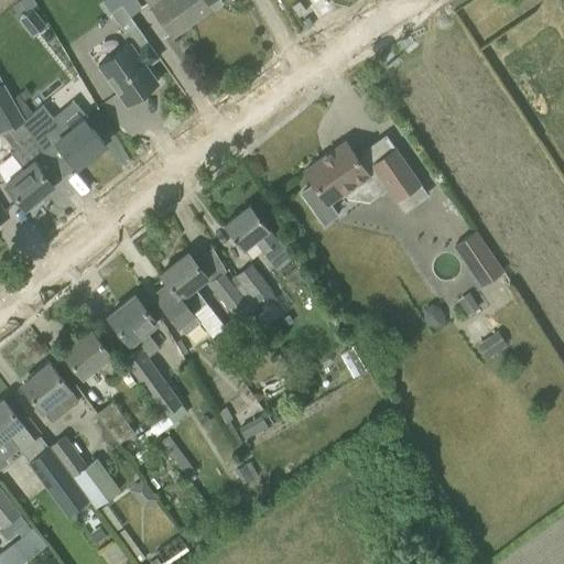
[(34,0),(18,0),(26,11),(36,2),(34,0)]
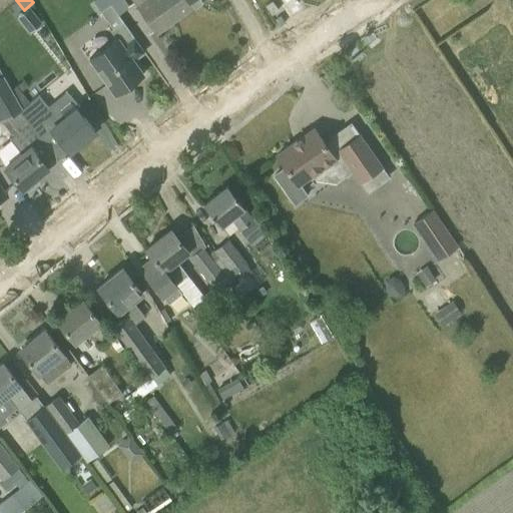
[(131,0),(133,1),(127,5),(147,34),(153,30),(155,33),(201,0),(131,0)]
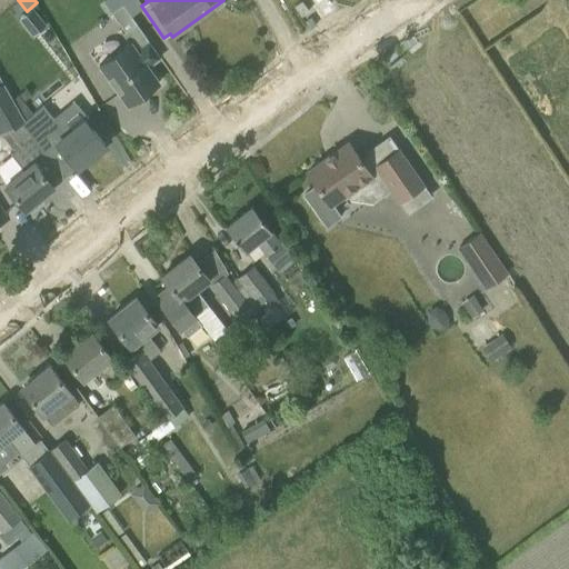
[(295,6),(301,16),(308,11),(301,1),(295,6)]
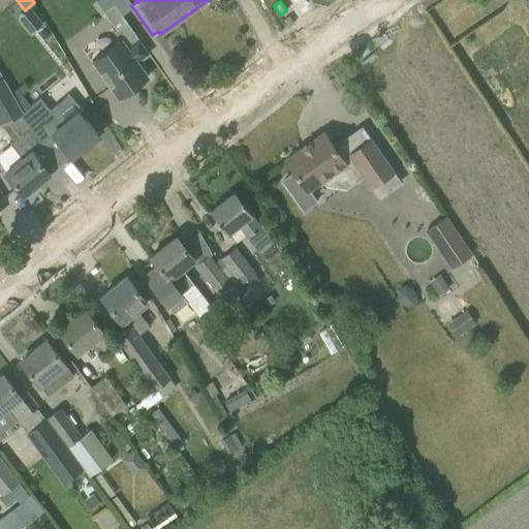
[(120,40),(92,60),(118,97),(148,76),(136,62),(149,54),(126,22),(114,31),(120,40)]
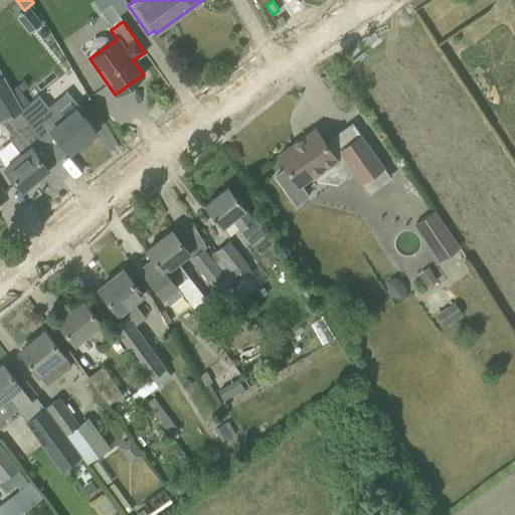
[(2,74),(0,75),(0,120),(12,135),(9,136),(16,148),(20,153),(3,166),(23,190),(25,188),(28,192),(38,183),(35,179),(48,169),(33,152),(44,143),(28,123),(21,109),(22,109),(2,74)]
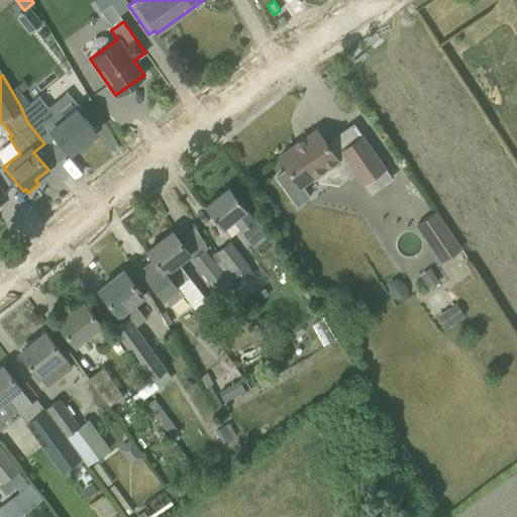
[(38,95),(22,109),(21,109),(28,123),(44,143),(57,135),(70,152),(82,142),(86,144),(95,136),(94,132),(95,131),(74,106),(77,104),(66,91),(47,106),(38,95)]
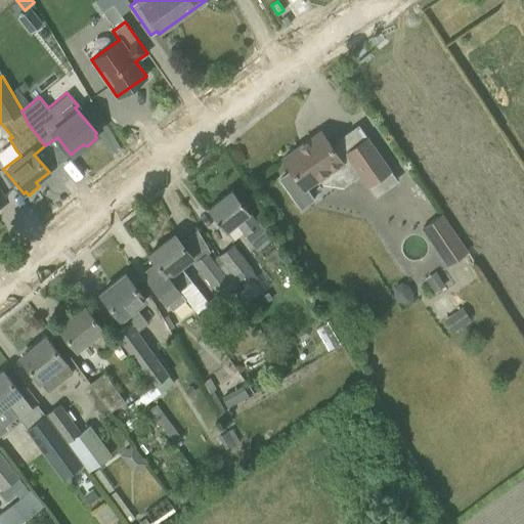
[(291,170),(278,178),(300,209),(315,199),(308,189),(350,160),(352,159),(340,142),(333,147),(320,131),(282,159),(291,170)]
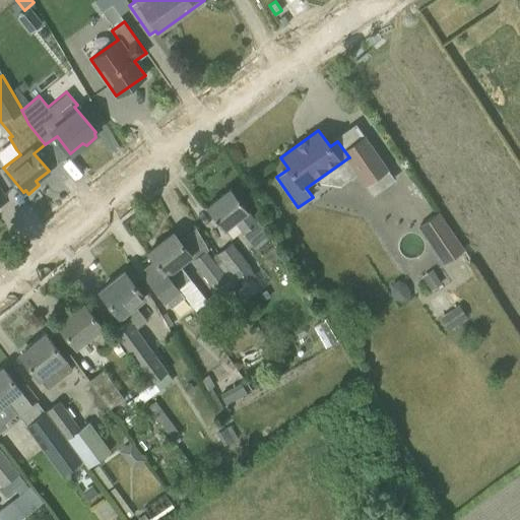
[(206,207),(218,222),(222,229),(234,220),(242,232),(256,221),(230,188),(206,207)]
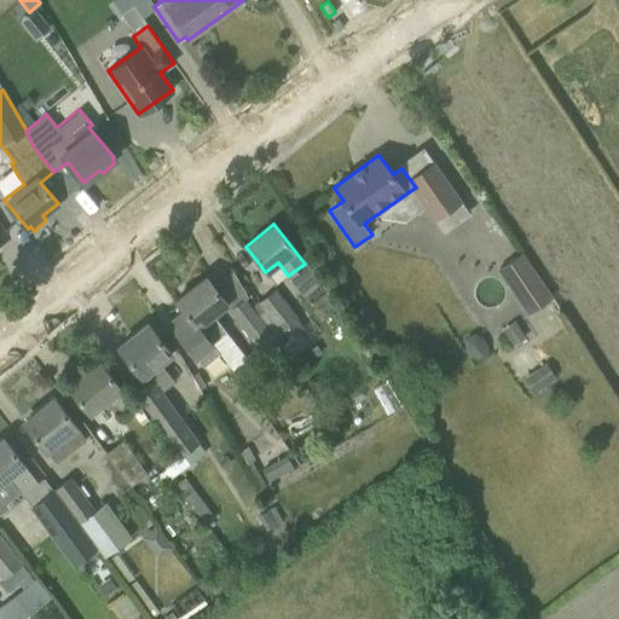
[(521,252),(497,268),(528,314),(553,298),(521,252)]
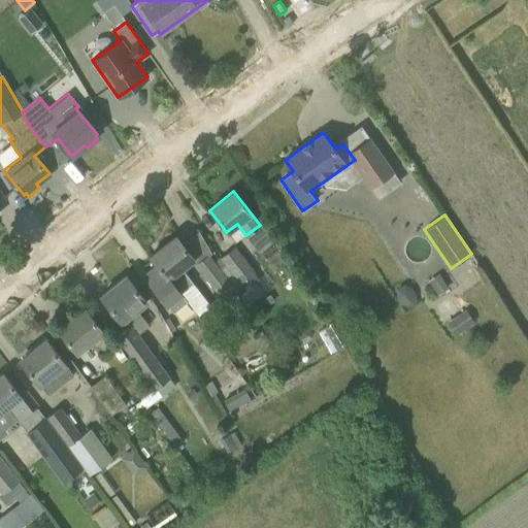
[(150,257),(158,266),(168,279),(168,278),(179,292),(193,282),(182,268),(194,259),(175,236),(150,257)]
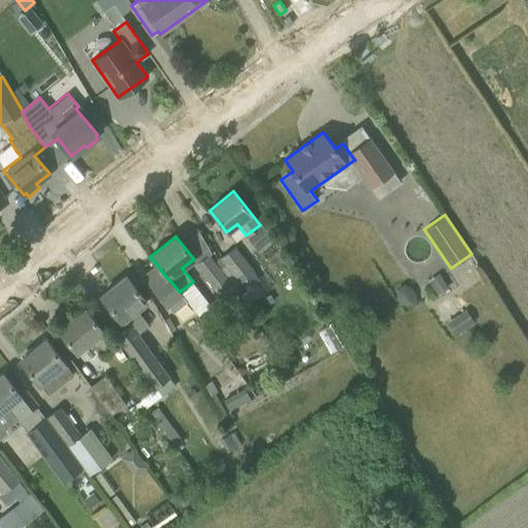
[(219,257),(218,258),(223,266),(226,264),(245,290),(259,279),(254,272),(255,271),(235,245),(220,258),(219,257)]
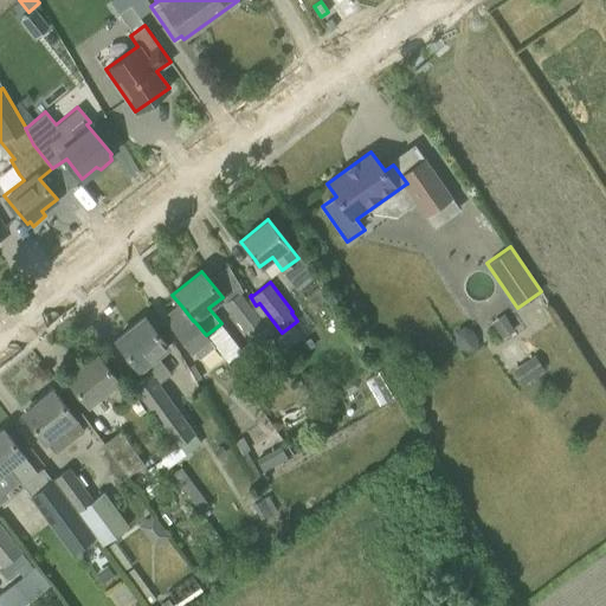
[(256,305),(250,296),(245,300),(238,289),(223,302),(262,352),(276,341),(272,335),(274,334),(252,308),(256,305)]
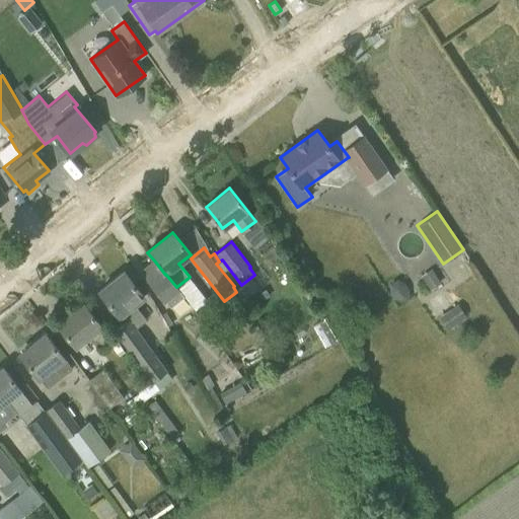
[(165,275),(155,262),(142,272),(164,299),(165,298),(170,305),(183,295),(176,287),(165,274),(165,275)]
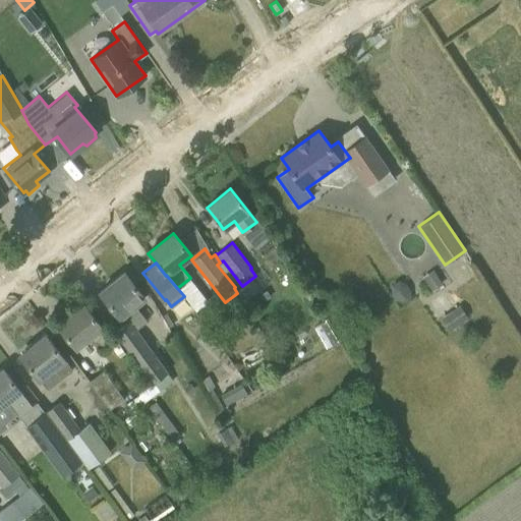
[(147,320),(135,304),(143,297),(124,272),(100,291),(124,322),(113,330),(153,383),(168,371),(135,328),(147,320)]
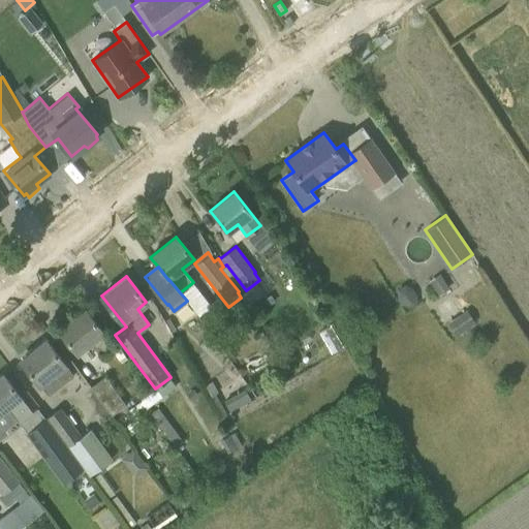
[(439,276),(430,282),(437,294),(447,287),(439,276)]
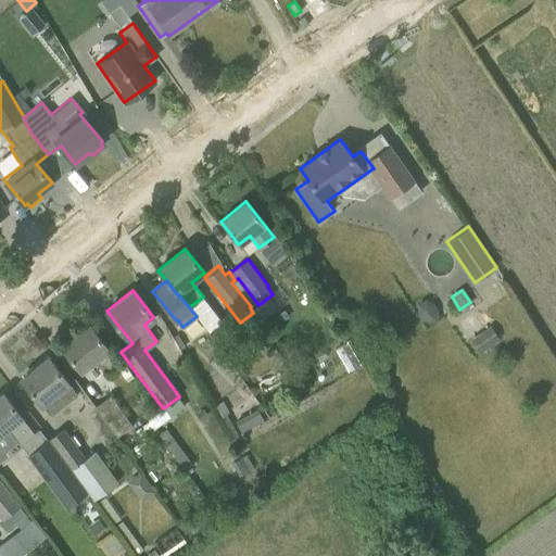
[(89,325),(62,346),(80,370),(95,361),(106,377),(121,365),(109,350),(89,325)]
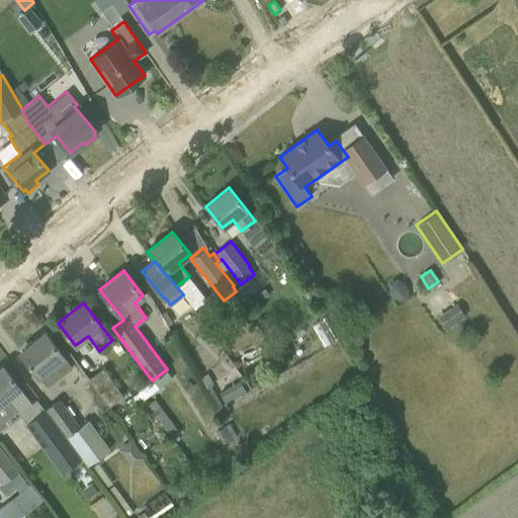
[(438,316),(446,329),(465,316),(457,304),(438,316)]
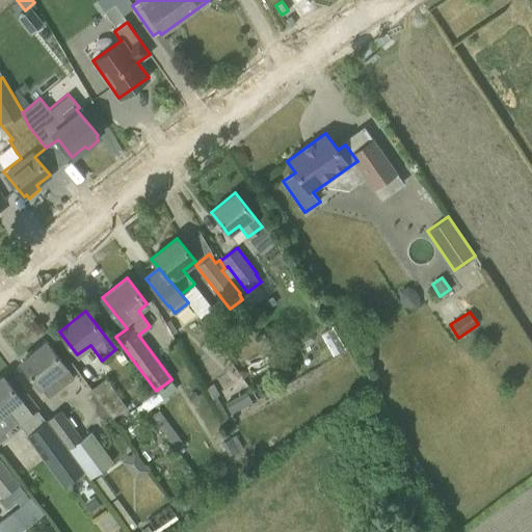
[(188,348),(195,363),(209,355),(201,341),(188,348)]
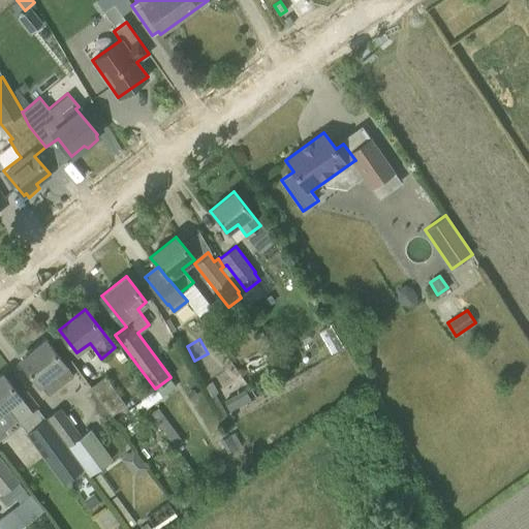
[(20,360),(33,376),(39,384),(40,384),(48,394),(73,374),(45,340),(20,360)]
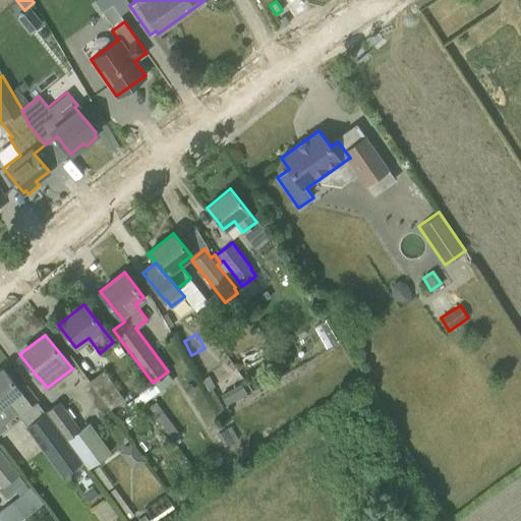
[(2,368),(0,369),(0,406),(7,401),(25,425),(44,411),(37,402),(32,406),(20,391),(2,368)]
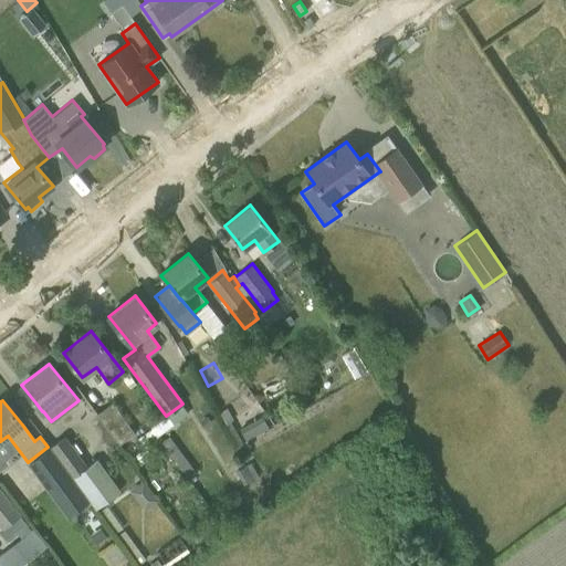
[(134,431),(112,401),(97,412),(119,442),(134,431)]
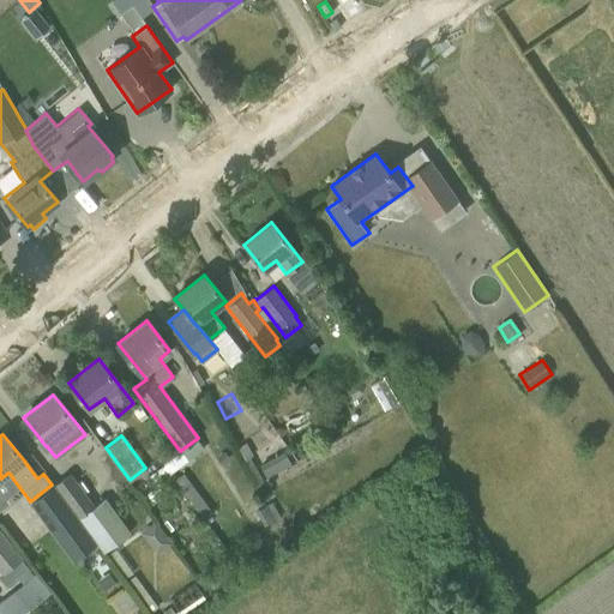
[(70,471),(53,483),(96,541),(103,551),(130,531),(104,495),(94,504),(70,471)]
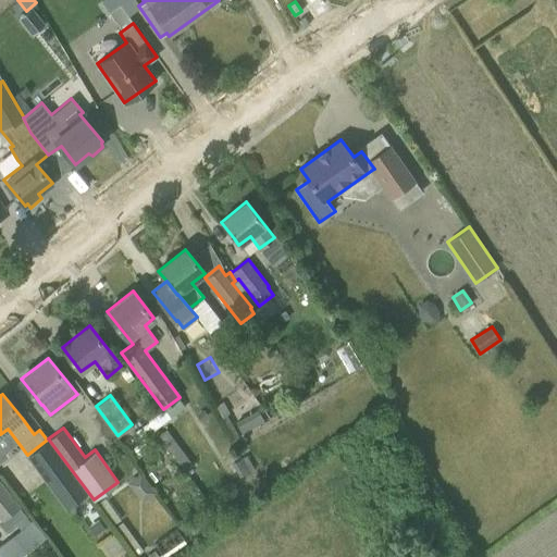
[(166,429),(159,434),(168,447),(175,441),(166,429)]
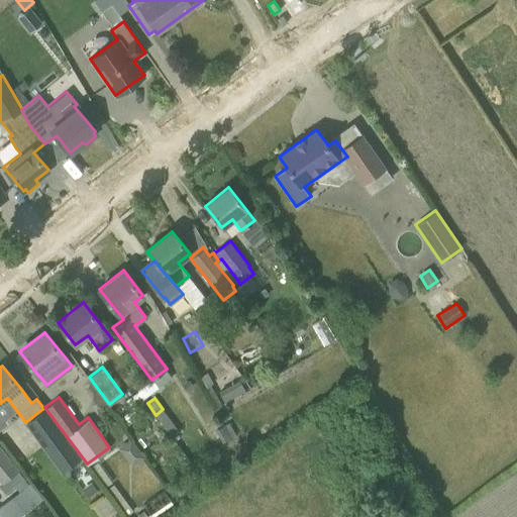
[(43,408),(25,422),(49,454),(61,470),(64,468),(79,456),(43,408)]
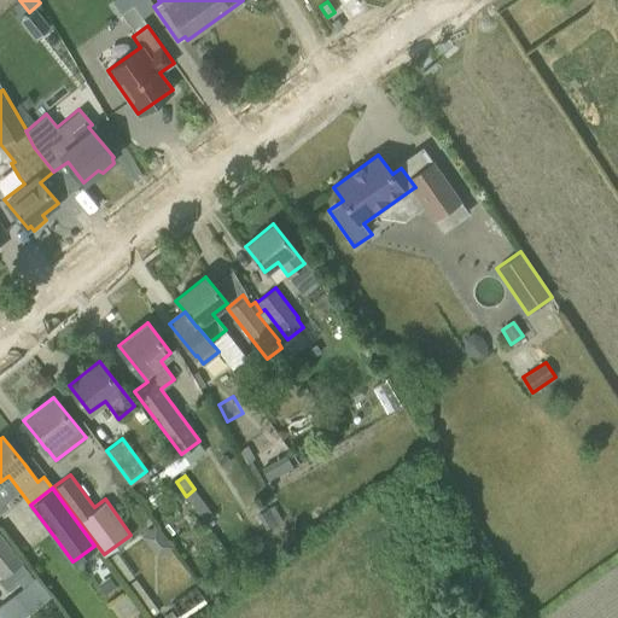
[(204,502),(194,508),(205,522),(214,516),(204,502)]
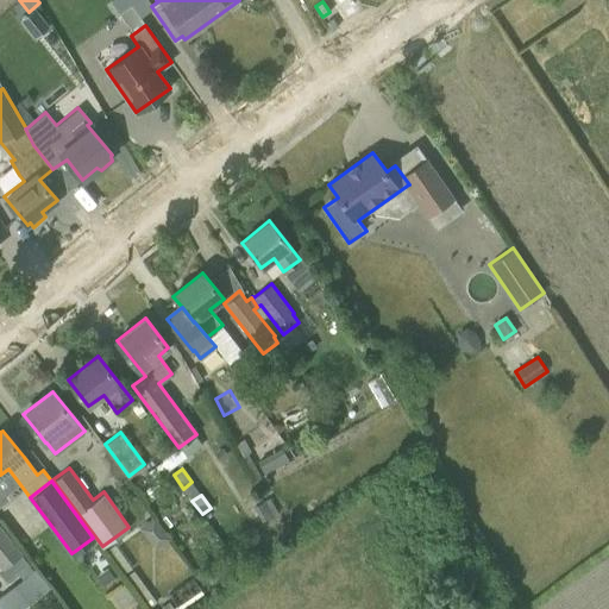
[(0,566),(1,569),(22,552),(0,525),(0,566)]
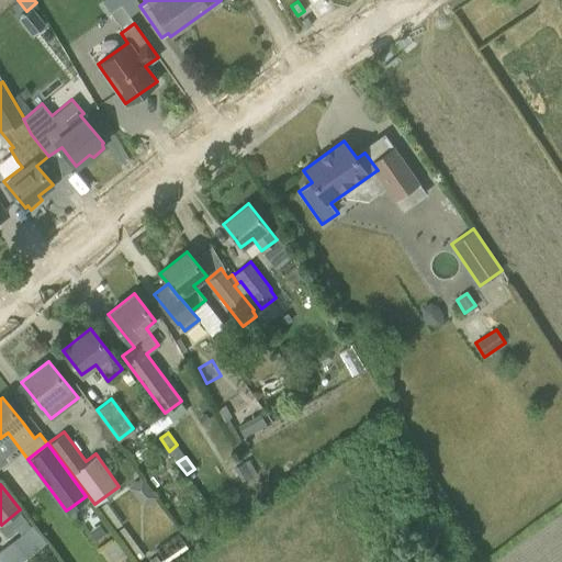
[(94,510),(85,516),(98,539),(108,534),(94,510)]
